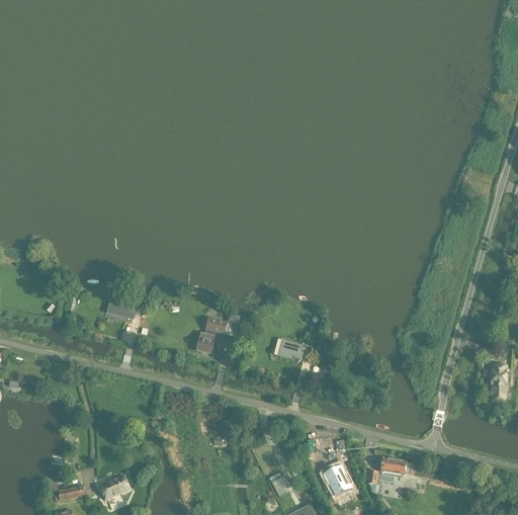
[(137,310),(139,305),(115,299),(112,313),(133,317),(135,310),(137,310)]
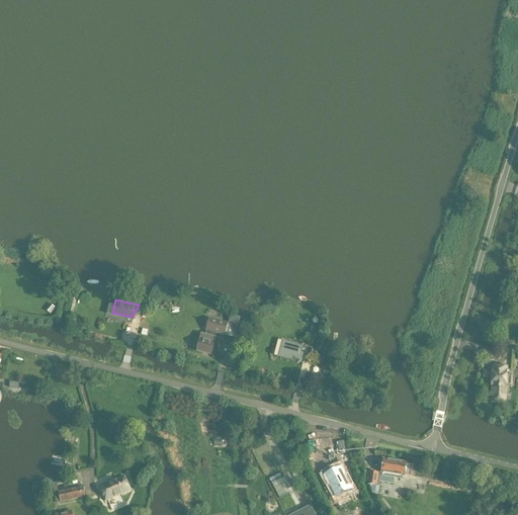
[(235,334),(240,315),(231,313),(228,321),(208,316),(205,328),(207,328),(205,333),(201,332),(197,348),(211,352),(217,330),(225,332),(226,332),(235,334)]
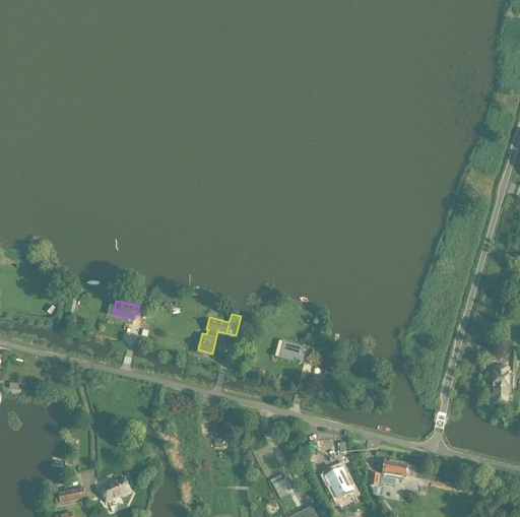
[(301,359),(304,345),(285,340),(283,349),(294,352),(294,354),(295,356),(294,357),(301,359)]
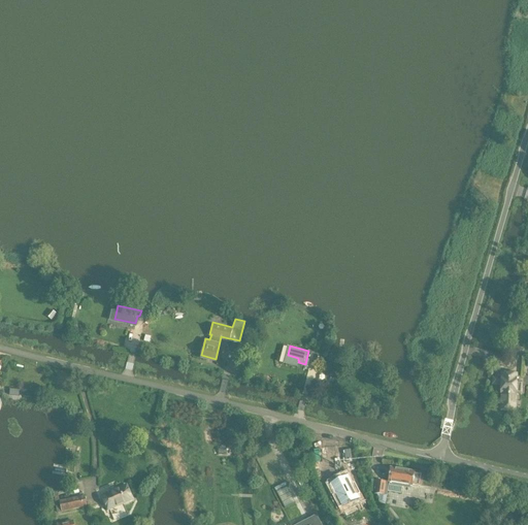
[(330,370),(335,353),(330,352),(325,369),(330,370)]
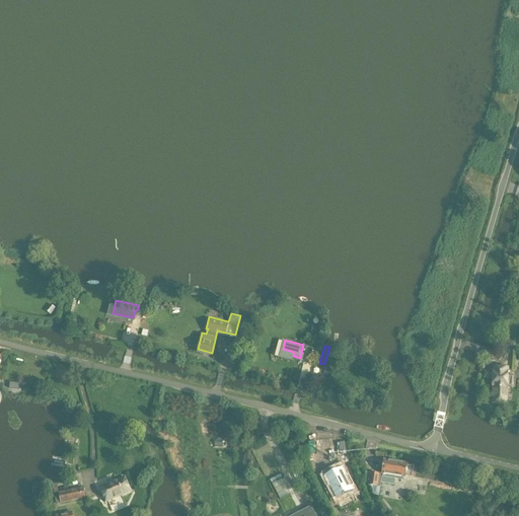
[(485,369),(484,375),(486,375),(486,376),(489,376),(489,375),(493,376),(492,385),(493,385),(492,401),(506,401),(508,365),(493,364),(493,369),(485,369)]
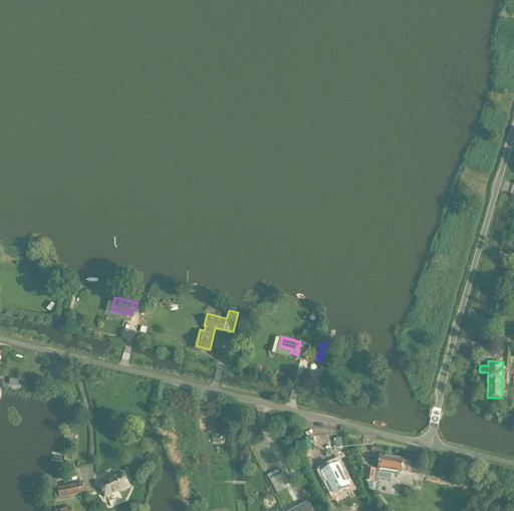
[(379,453),(377,467),(381,468),(380,470),(392,472),(399,474),(400,471),(401,471),(402,470),(409,471),(410,460),(403,459),(404,457),(379,453)]
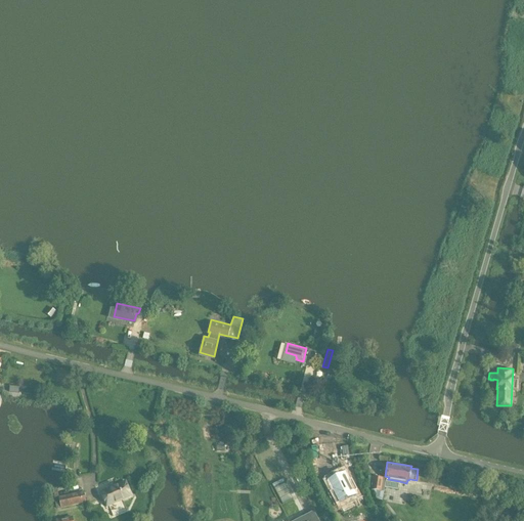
[(341,467),(337,468),(337,469),(336,469),(336,470),(336,471),(337,473),(335,474),(334,473),(328,475),(328,476),(332,487),(329,488),(333,501),(340,498),(341,500),(351,496),(348,486),(351,485),(348,475),(344,476),(341,467)]
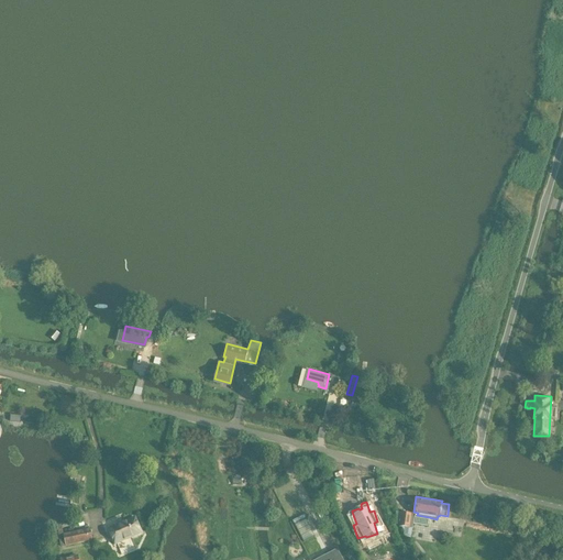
[(411,512),(396,509),(397,519),(401,520),(400,525),(405,530),(404,534),(410,535),(411,526),(409,526),(411,512)]
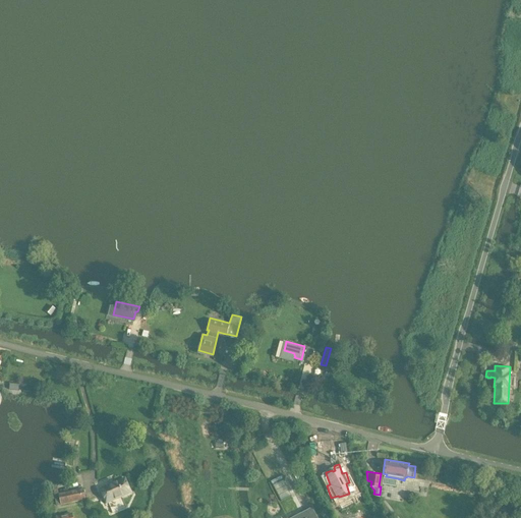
[(106,502),(131,492),(125,476),(100,487),(106,502)]
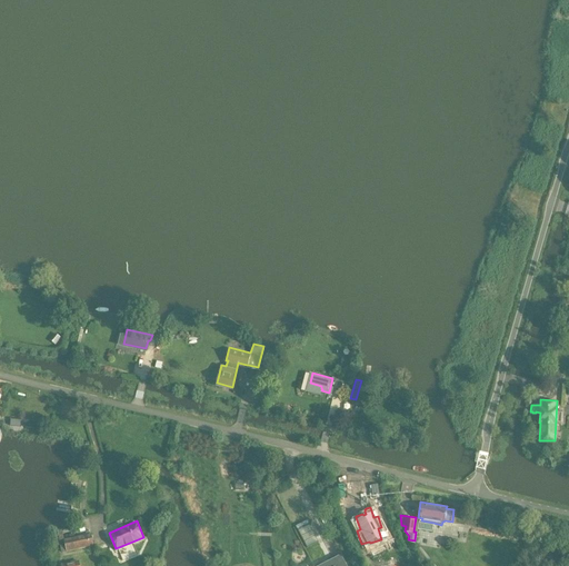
[(61,549),(93,543),(91,532),(59,539),(61,549)]
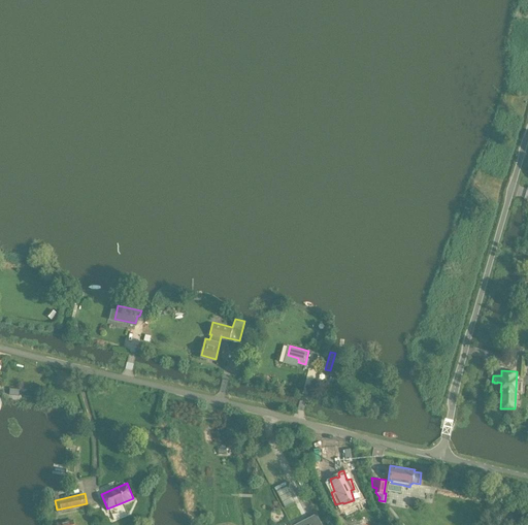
[(323,524),(317,513),(293,524),(292,524),(323,524)]
